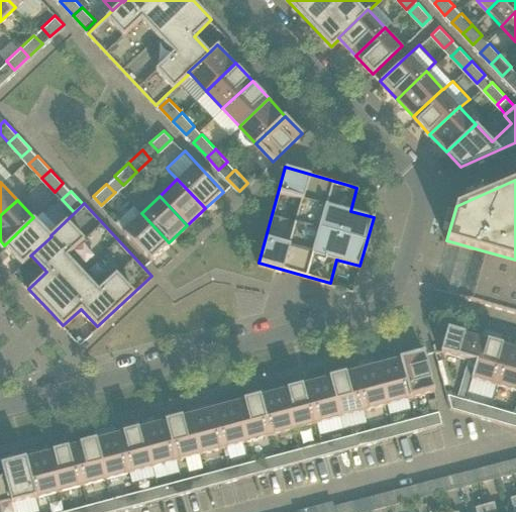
[(169,242),(141,213),(123,230),(150,260),(169,242)]
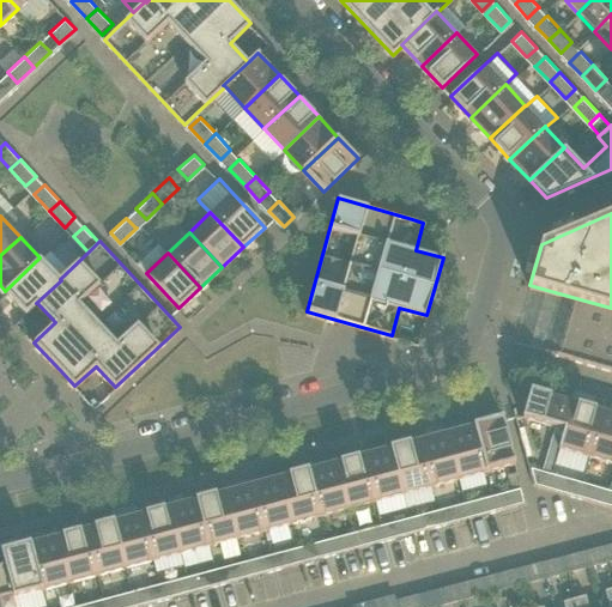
[(60,279),(40,258),(5,291),(26,313),(37,303),(36,303),(61,280),(60,279)]
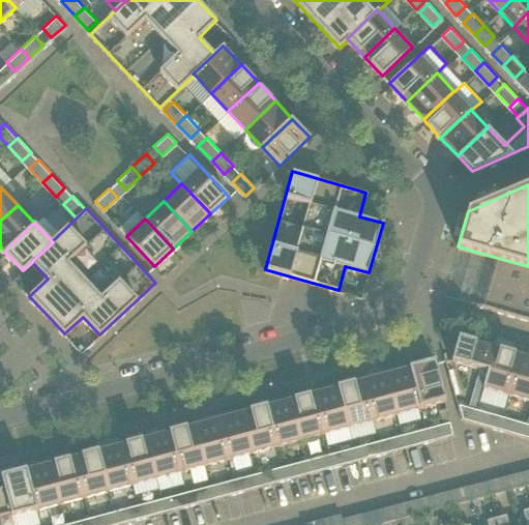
[(528,266),(498,258),(486,305),(528,318),(528,266)]
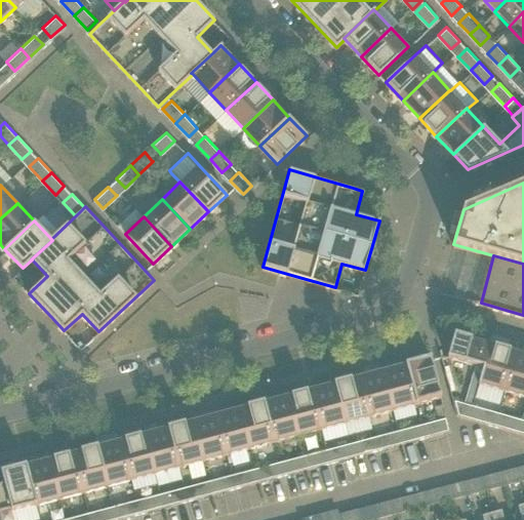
[(447,355),(483,365),(490,342),(454,331),(447,355)]
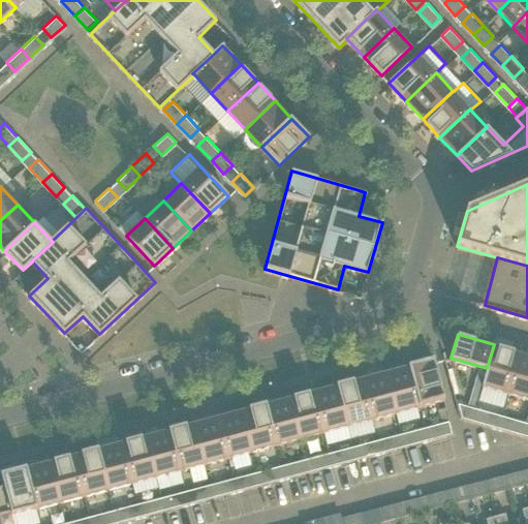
[(483,384),(506,391),(518,351),(494,344),(487,368),(485,374),(483,384)]
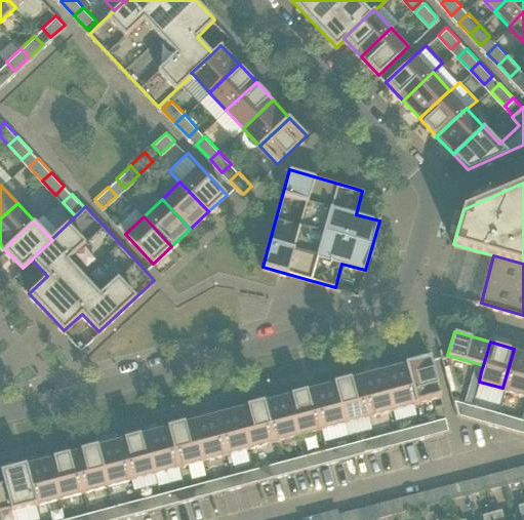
[(502,388),(523,394),(523,351),(514,349),(502,388)]
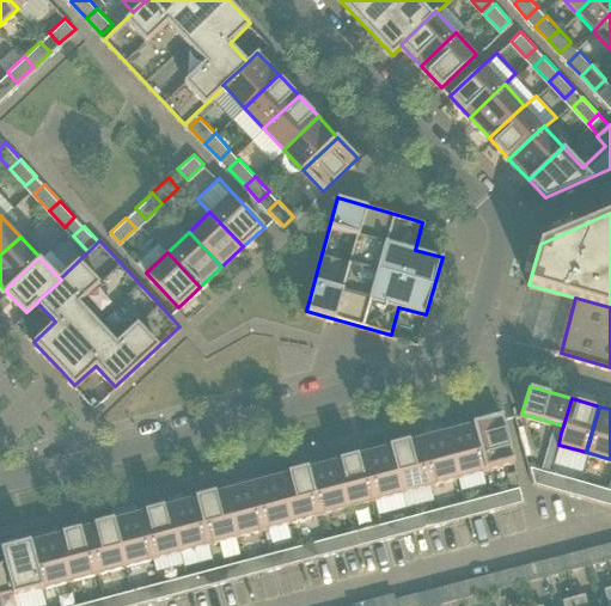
[(502,414),(475,422),(487,467),(514,460),(502,414)]
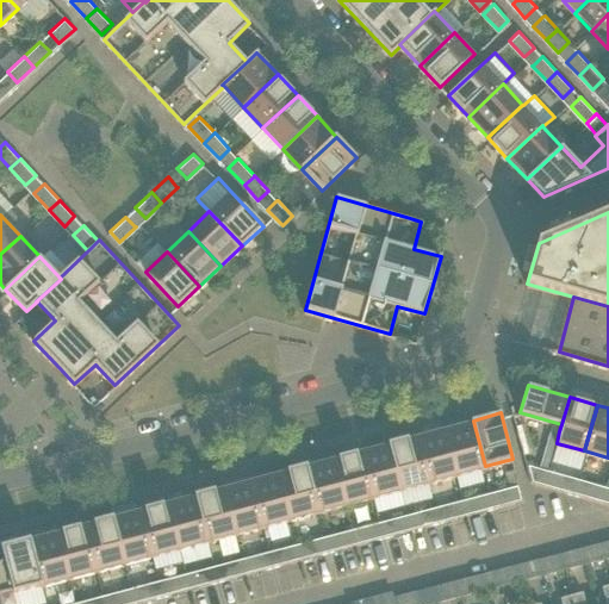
[(473,421),(446,428),(458,473),(485,466),(473,421)]
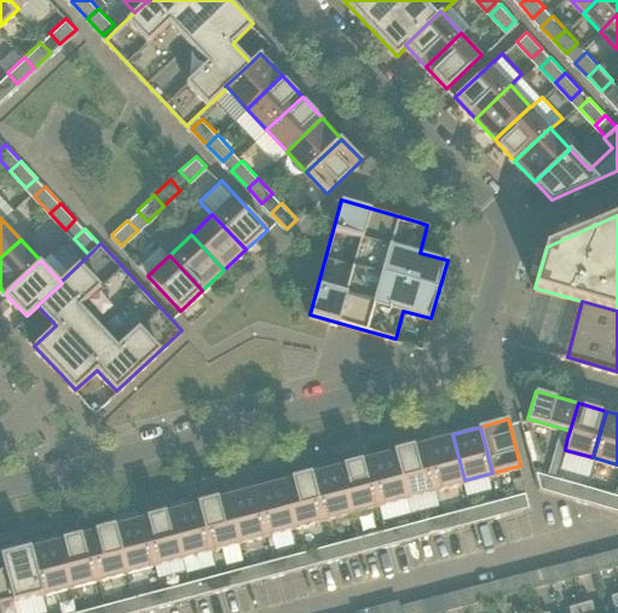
[(452,434),(423,441),(437,489),(465,480),(452,434)]
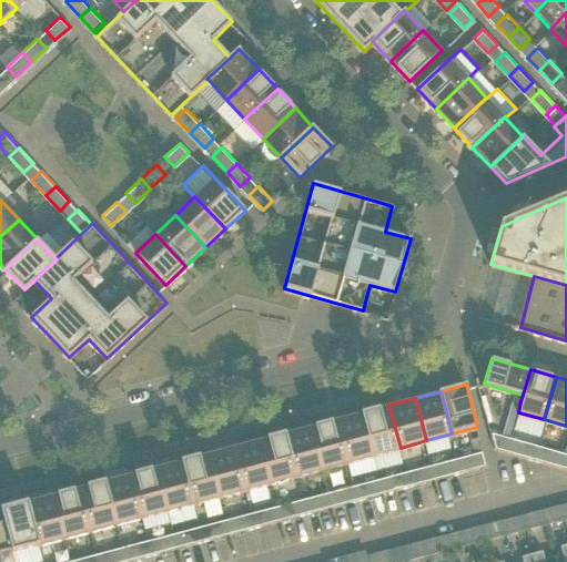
[(502,432),(502,433),(512,436),(518,412),(520,401),(512,399),(502,432)]
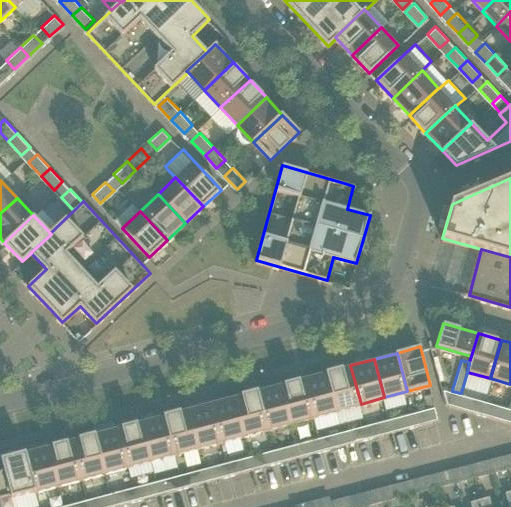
[(350,365),(327,371),(337,410),(361,404),(350,365)]
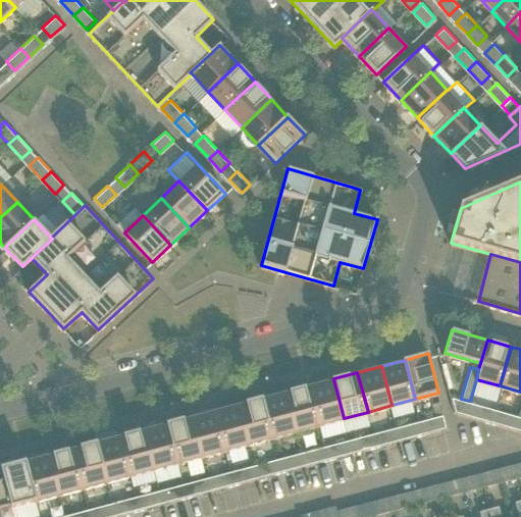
[(333,378),(310,384),(320,424),(344,418),(333,378)]
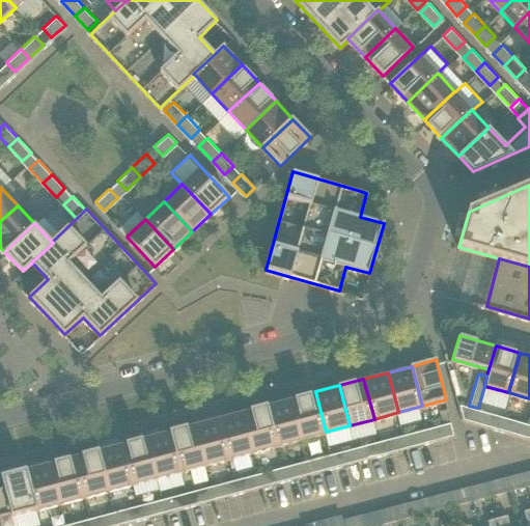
[(315,391),(291,397),(302,438),(326,432),(315,391)]
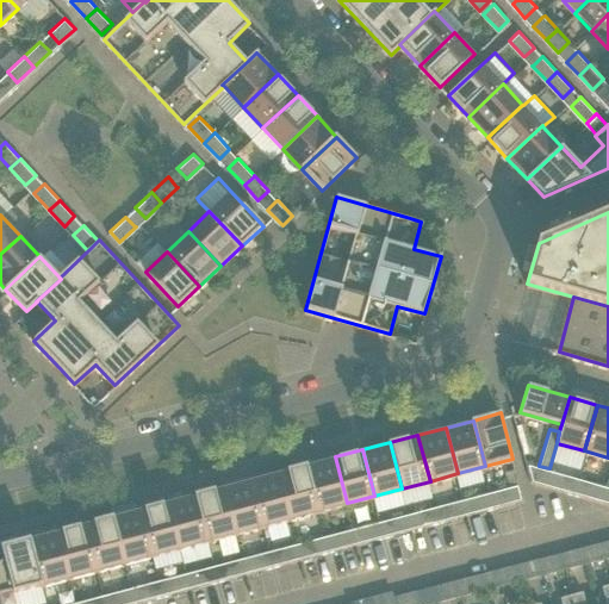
[(335,456),(308,465),(319,510),(347,503),(335,456)]
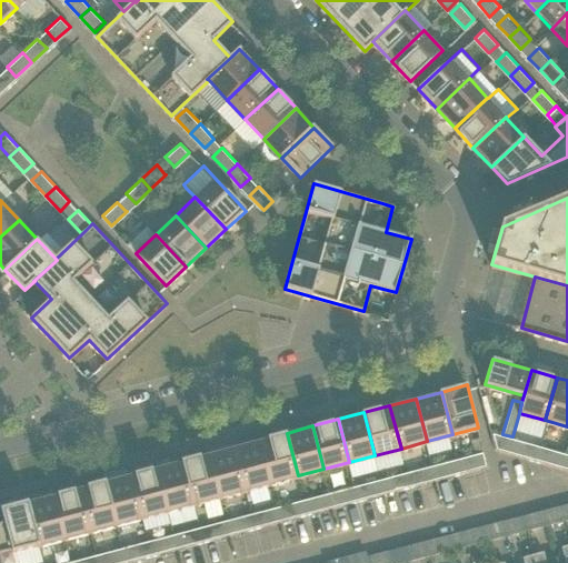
[(502,434),(492,431),(497,446),(508,450),(509,449),(512,436),(502,434)]
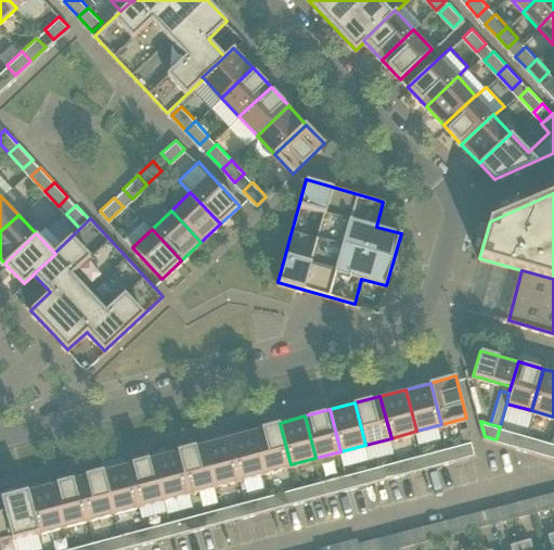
[(280,423),(254,430),(266,471),(291,464),(280,423)]
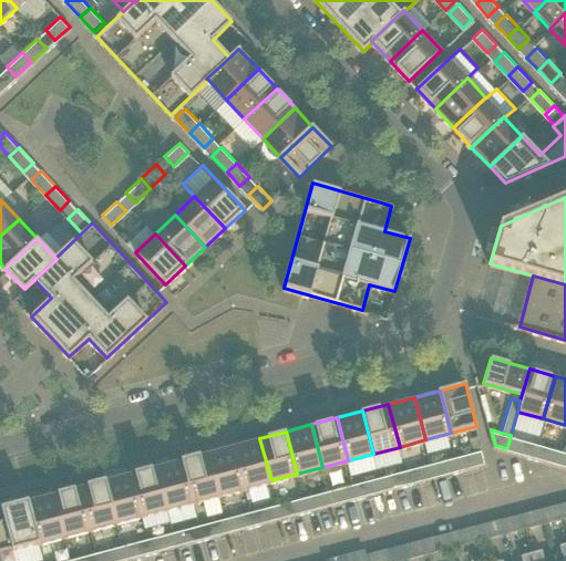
[(507,447),(506,448),(527,454),(532,440),(511,435),(507,447)]
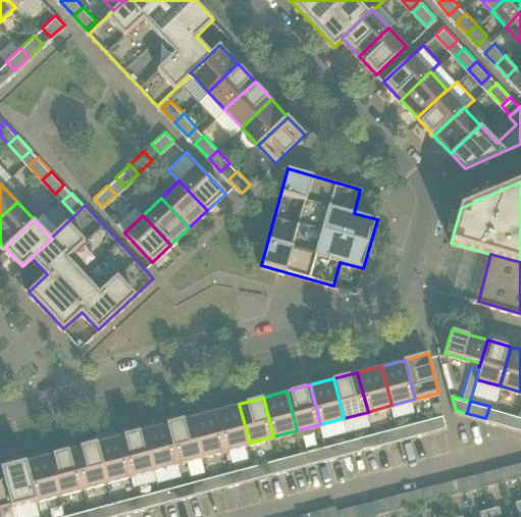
[(239,404),(215,410),(226,450),(250,443),(239,404)]
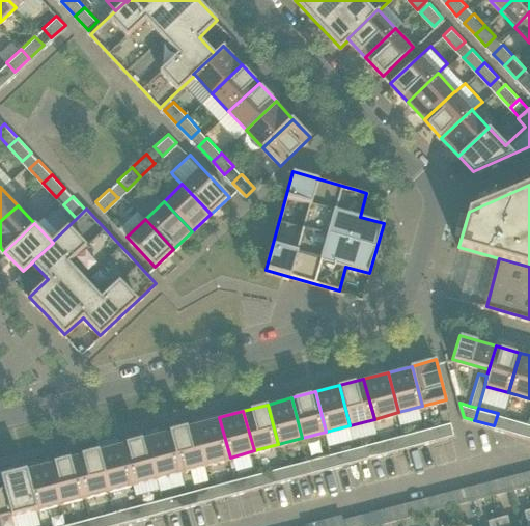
[(508,416),(504,428),(523,434),(527,421),(508,416)]
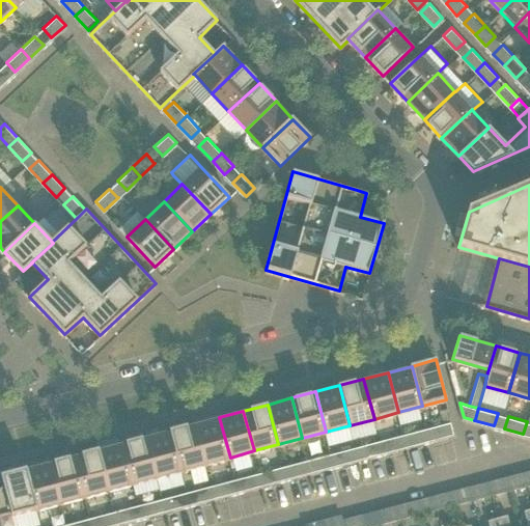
[(219,417),(195,423),(205,464),(230,458),(219,417)]
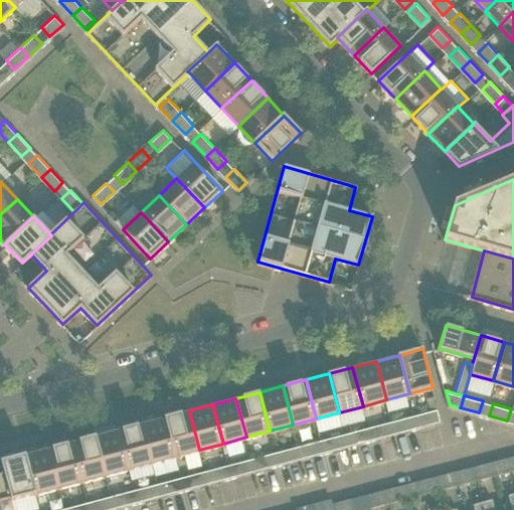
[(437,407),(419,412),(422,425),(440,419),(437,407)]
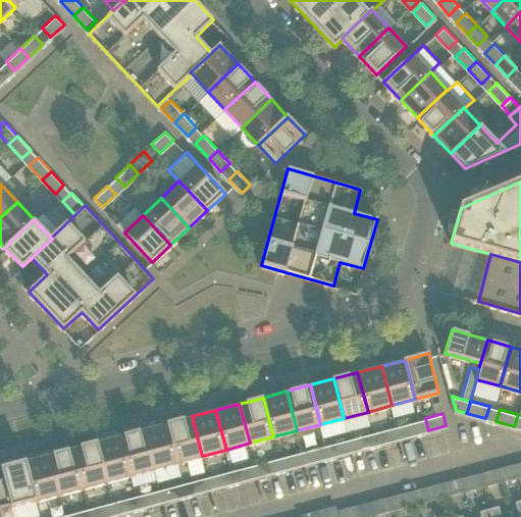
[(192,416),(168,422),(178,462),(202,456),(192,416)]
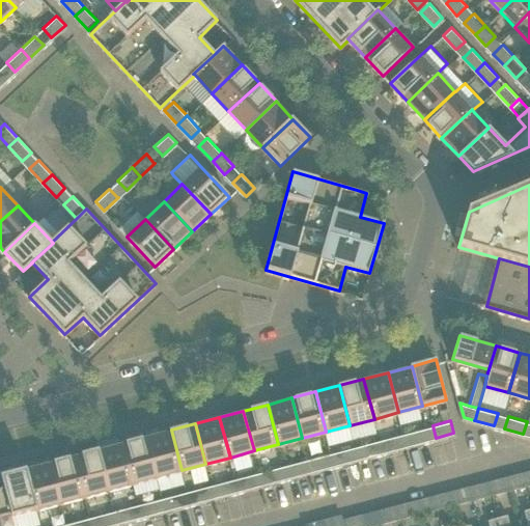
[(421,428),(402,433),(406,445),(424,441),(421,428)]
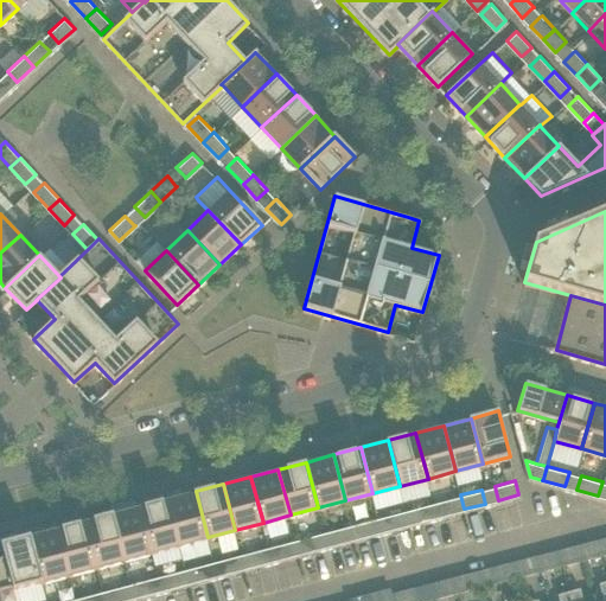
[(196,491),(168,498),(180,544),(208,537),(196,491)]
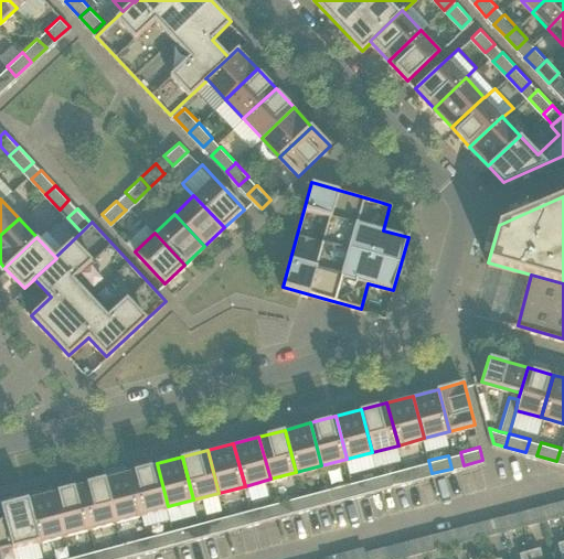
[(428,460),(408,465),(412,479),(432,473),(428,460)]
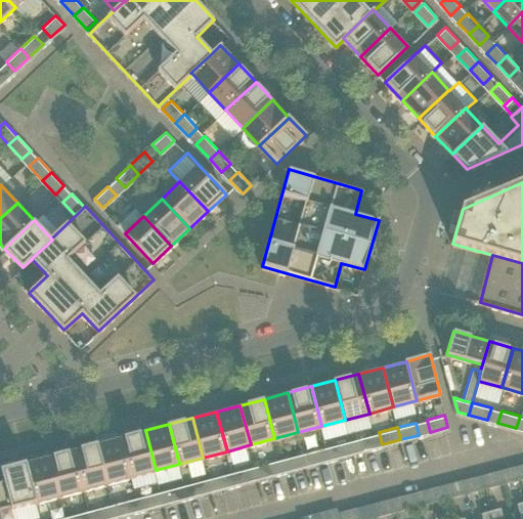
[(145,430),(121,437),(132,476),(156,470),(145,430)]
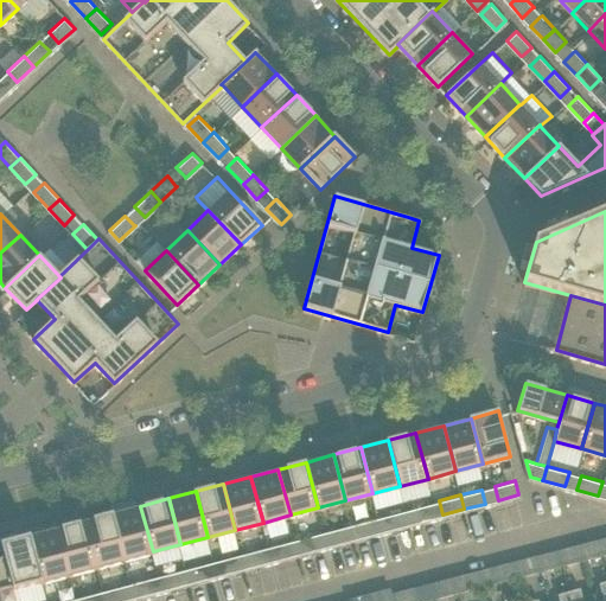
[(427,504),(406,510),(409,524),(431,518),(427,504)]
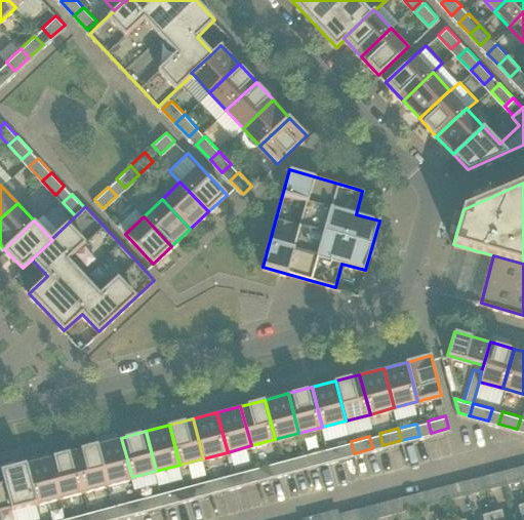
[(121,438),(97,444),(109,483),(132,477),(121,438)]
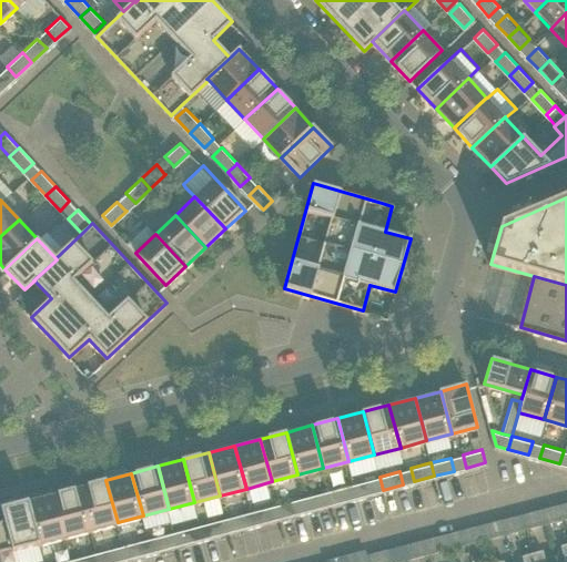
[(383,490),(380,477),(355,483),(358,498),(383,490)]
